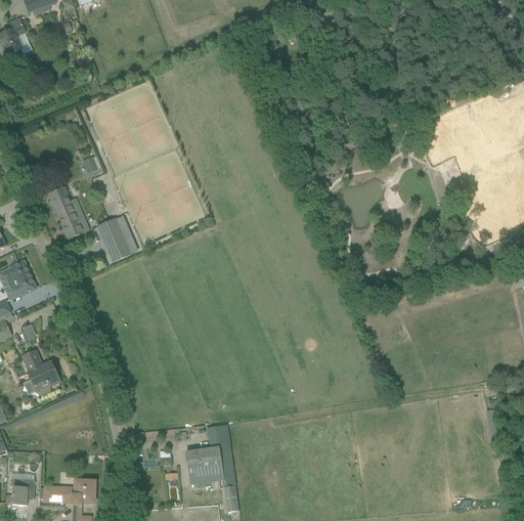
[(54,0),(63,0),(61,0),(64,9),(74,6),(72,0),(24,0),(28,12),(55,3),(54,0)]
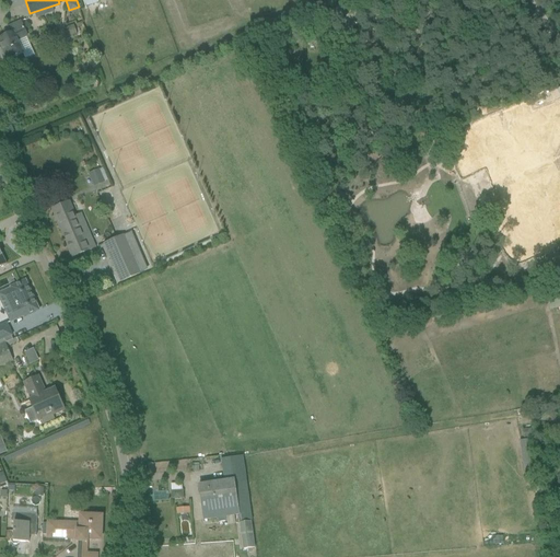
[(26,33),(20,19),(8,24),(8,26),(10,31),(4,33),(0,35),(0,44),(1,46),(0,46),(0,53),(2,58),(6,57),(6,58),(15,54),(23,50),(16,37),(26,34),(26,33)]
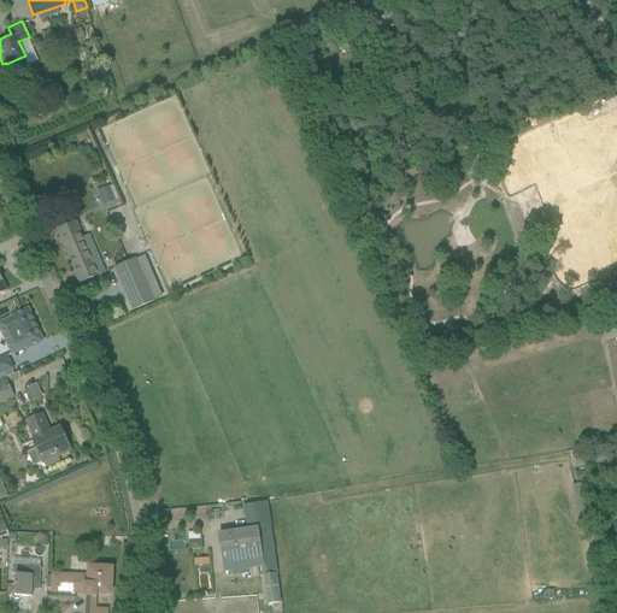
[(70,30),(74,40),(84,35),(81,27),(70,30)]
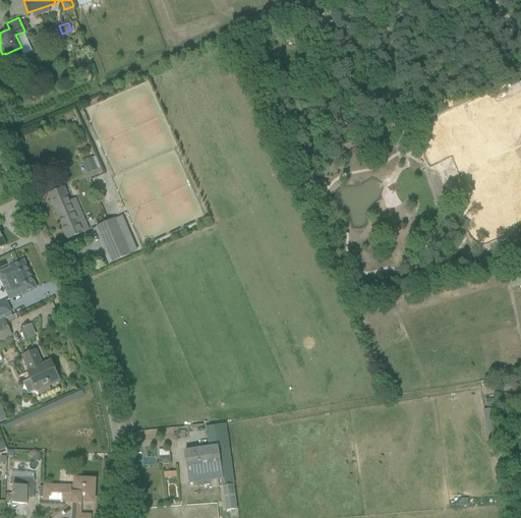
[(488,130),(456,144),(460,154),(476,148),(489,178),(481,181),(485,190),(476,193),(480,204),(520,186),(520,185),(508,154),(503,156),(500,149),(505,147),(500,135),(491,138),(488,130)]
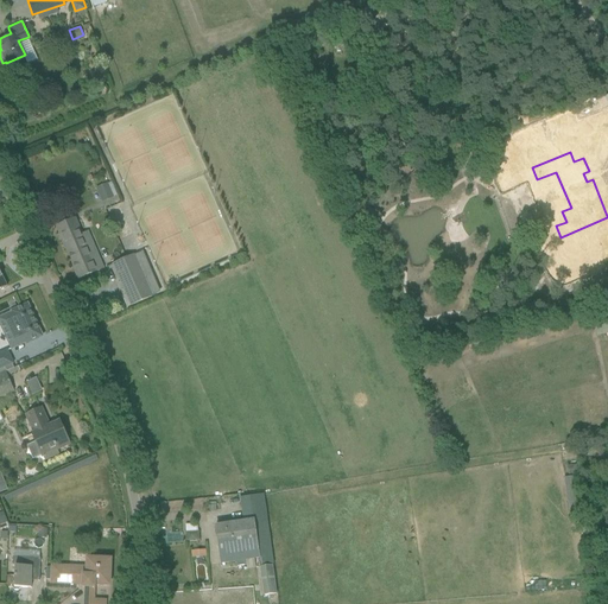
[(96,185),(102,199),(114,195),(107,180),(96,185)]
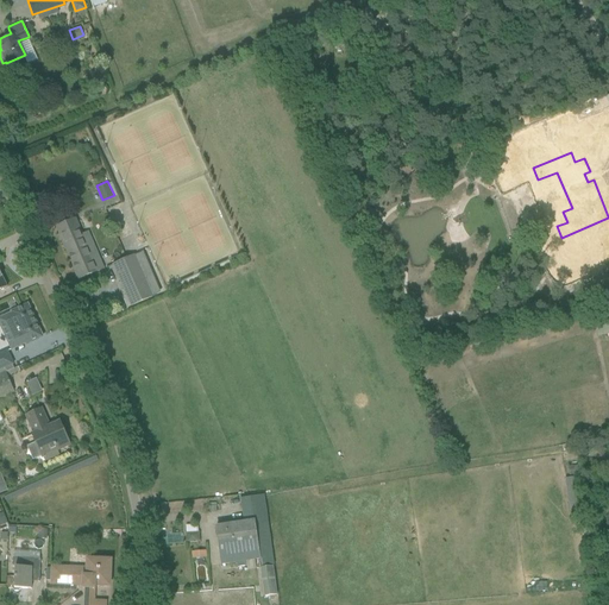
[(112,215),(130,208),(126,199),(108,206),(112,215)]
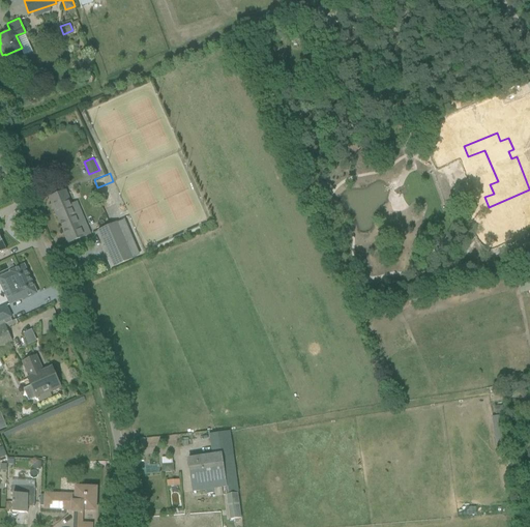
[(77,200),(70,202),(65,188),(50,196),(69,240),(90,232),(77,200)]
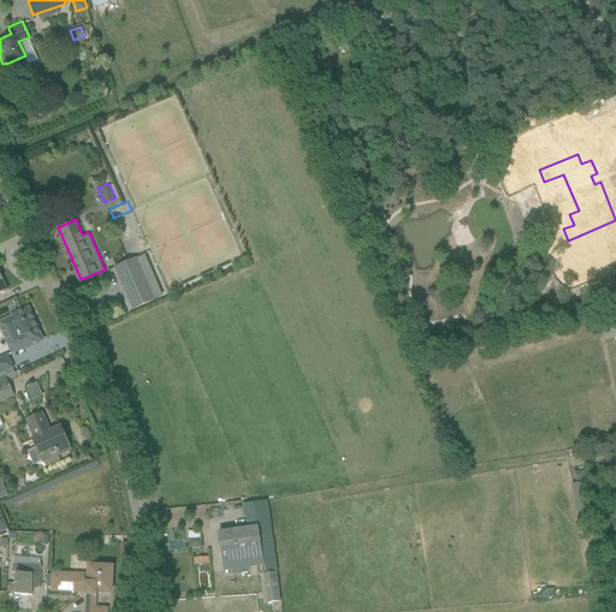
[(136,255),(113,265),(131,308),(154,298),(154,297),(136,256),(136,255)]
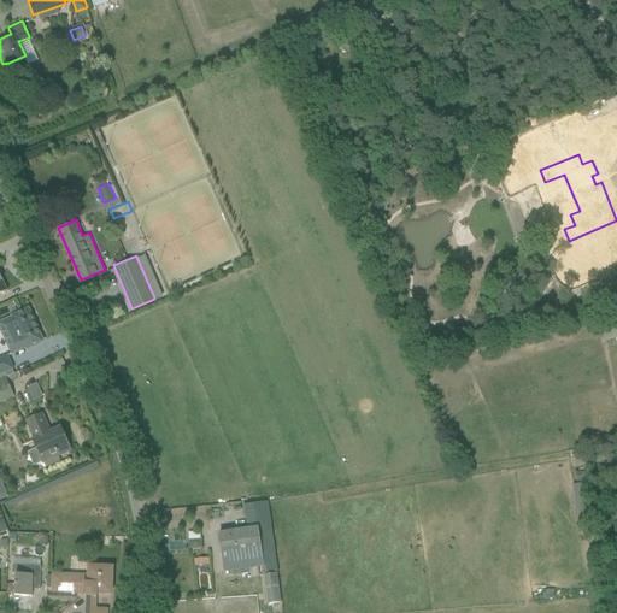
[(28,306),(17,311),(12,313),(12,314),(10,316),(9,314),(0,318),(1,319),(0,319),(0,325),(12,352),(27,345),(27,346),(43,339),(28,306)]
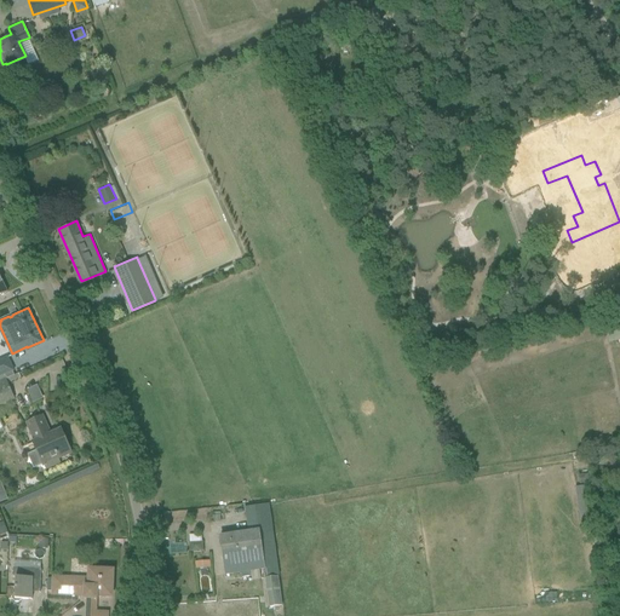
[(13,368),(7,355),(0,357),(0,374),(12,368),(13,368)]
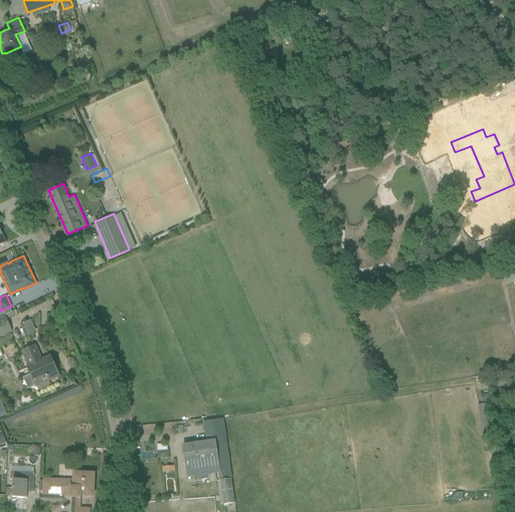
[(10,306),(0,311),(0,315),(3,314),(12,310),(10,306)]
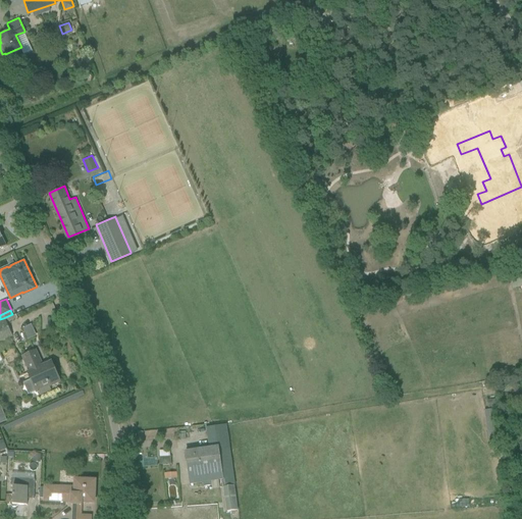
[(0,338),(10,333),(3,318),(0,319),(0,338)]
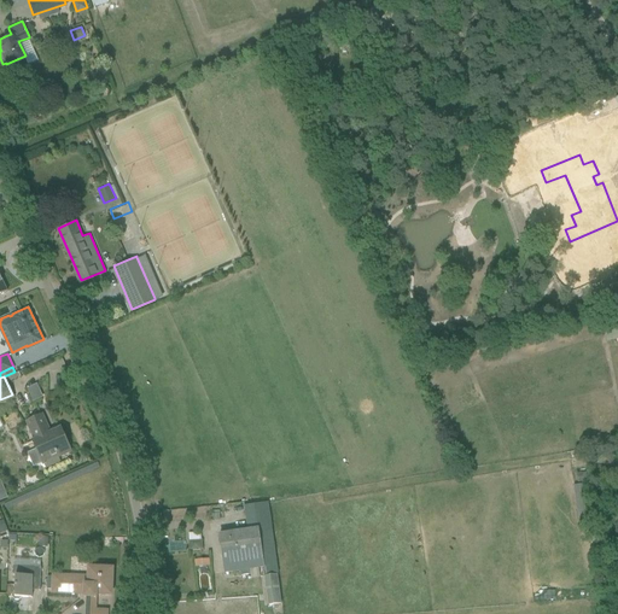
[(34,398),(44,395),(39,380),(28,384),(34,398)]
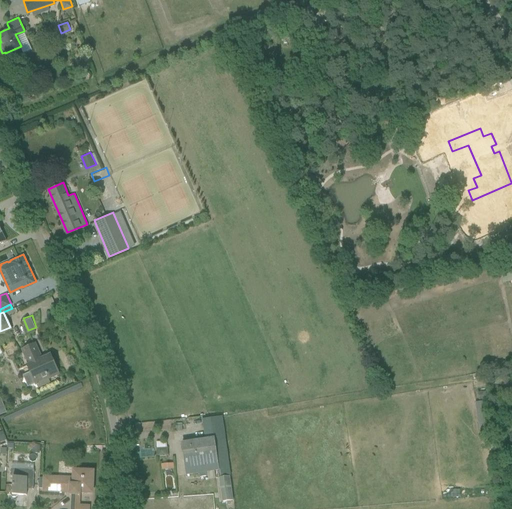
[(34,343),(22,348),(29,362),(27,363),(38,386),(49,381),(48,376),(57,372),(49,353),(41,357),(34,343)]
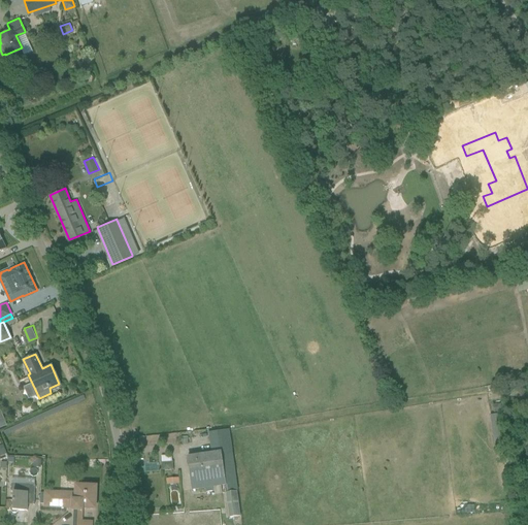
[(208,435),(210,451),(205,452),(187,454),(192,487),(211,485),(226,482),(227,490),(226,490),(229,516),(239,515),(228,428),(208,431),(208,435)]
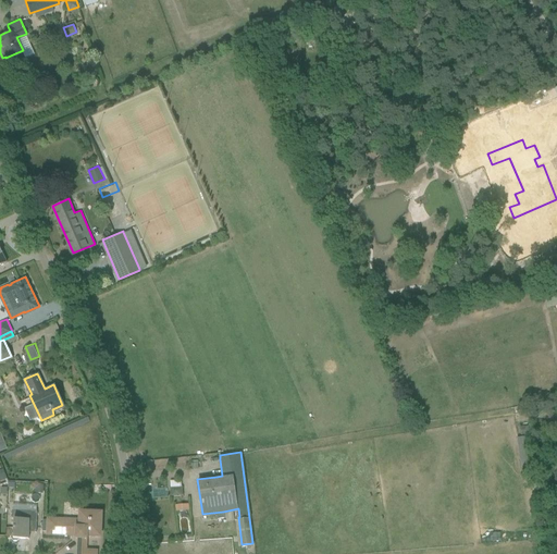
[(182,484),(170,485),(171,494),(183,493),(182,484)]
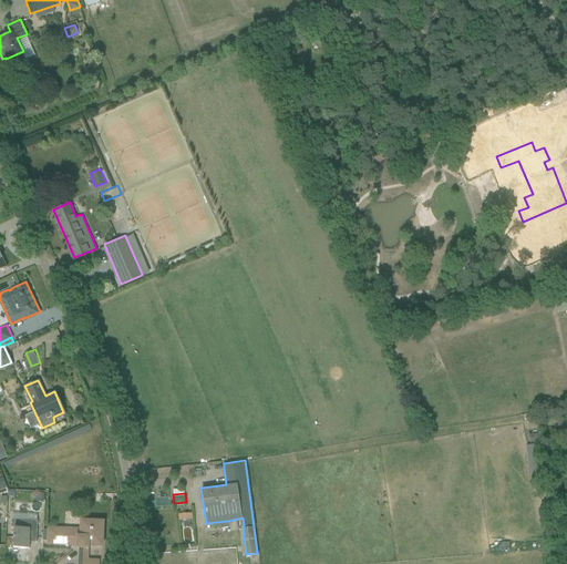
[(179,511),(181,519),(194,516),(193,509),(179,511)]
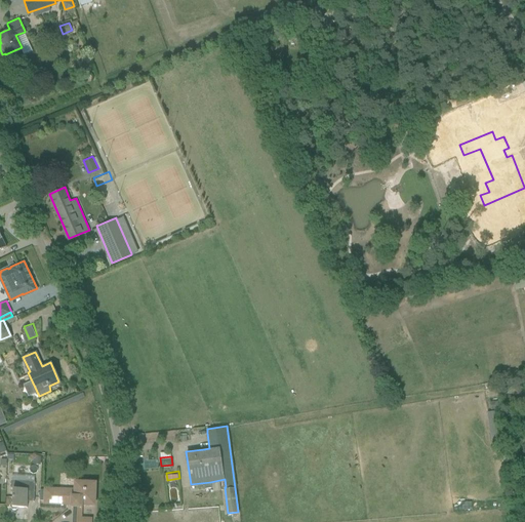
[(27,506),(27,503),(28,499),(34,499),(35,489),(35,480),(10,479),(10,486),(13,488),(12,499),(10,502),(10,506),(12,508),(15,508),(18,506),(27,506)]
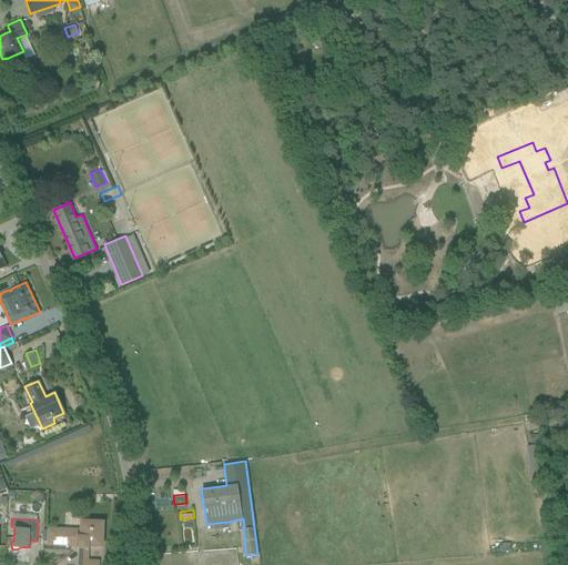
[(43,527),(43,540),(49,540),(49,542),(78,543),(78,546),(81,546),(88,546),(88,544),(102,544),(103,521),(81,520),(81,528),(49,527),(49,528),(43,527)]
